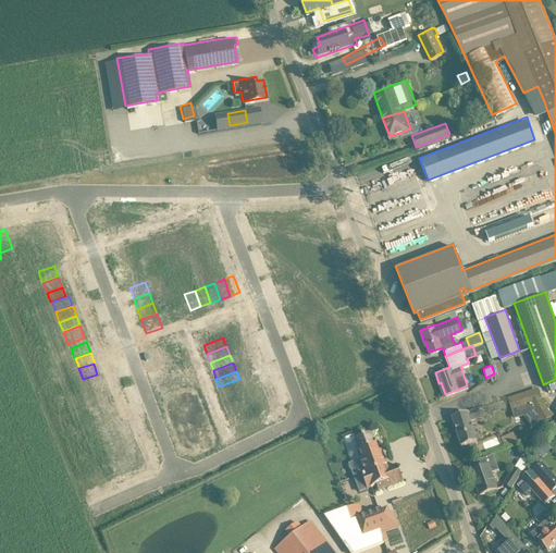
[(97,375),(83,380),(88,390),(102,384),(97,375)]
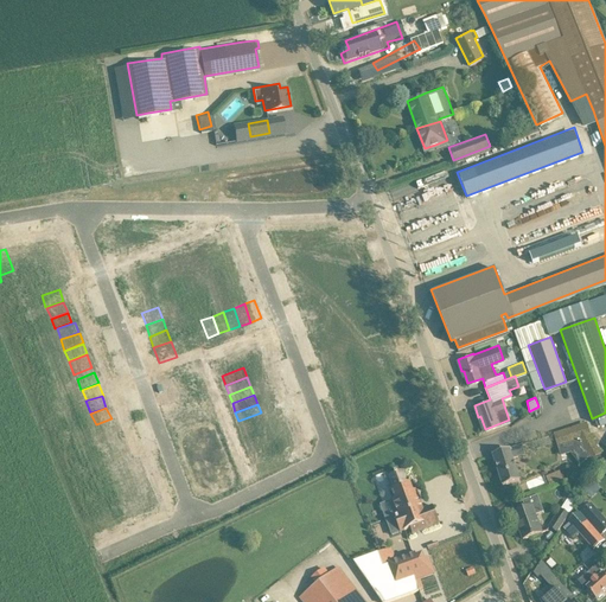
[(261,412),(238,421),(242,430),(265,422),(261,412)]
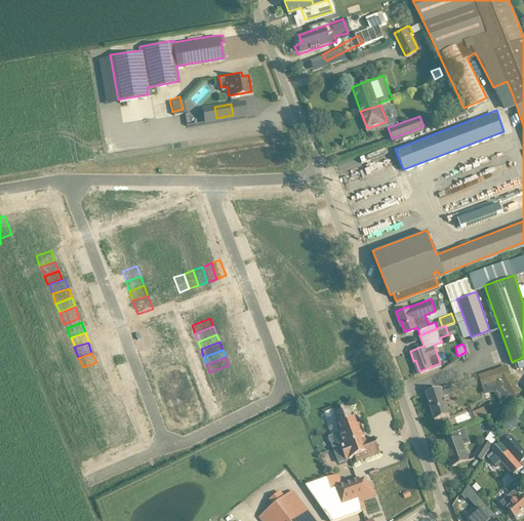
[(96,363),(82,368),(86,378),(99,373),(96,363)]
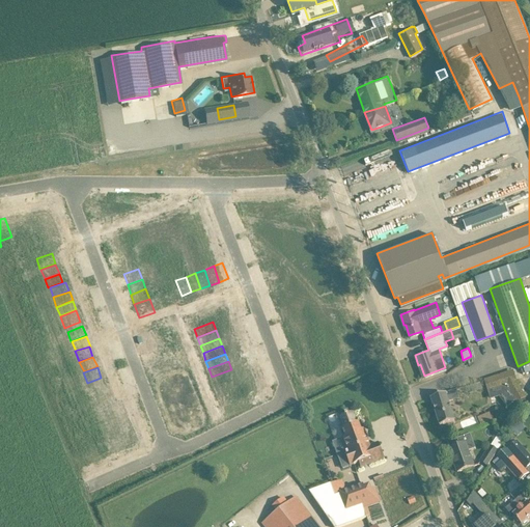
[(231,369),(212,377),(215,385),(234,378),(231,369)]
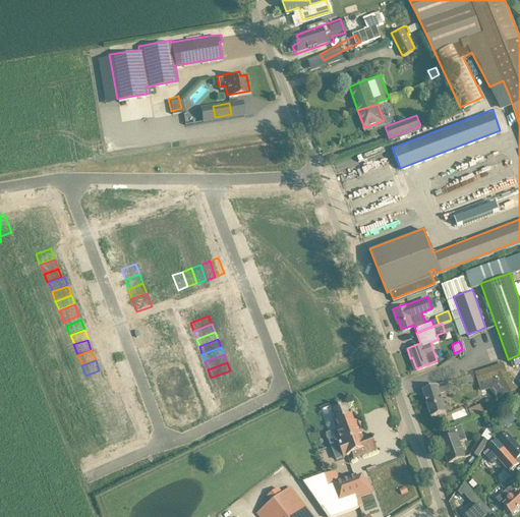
[(502,362),(475,371),(478,382),(497,376),(507,394),(512,399),(517,393),(515,390),(506,372),(502,362)]
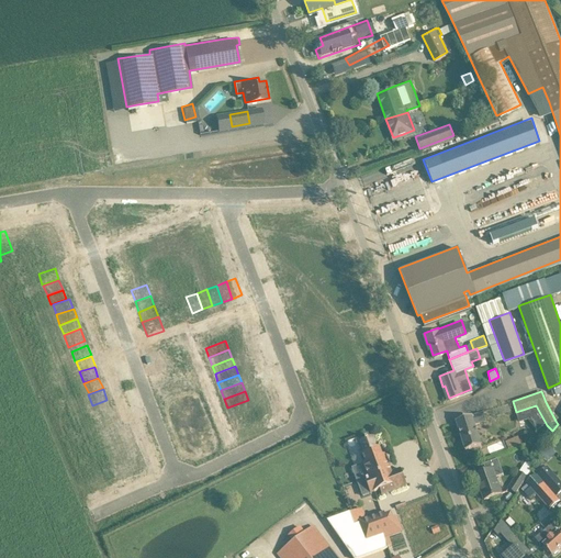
[(248,400),(227,408),(231,415),(251,408),(248,400)]
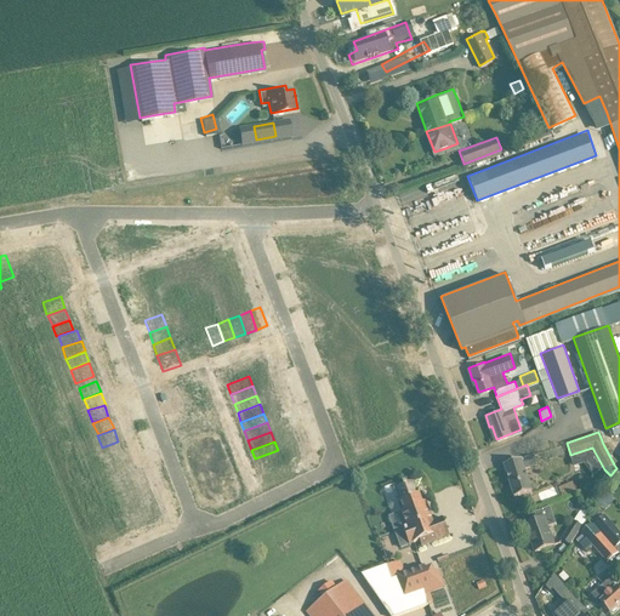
[(118,443),(103,449),(106,460),(123,454),(118,443)]
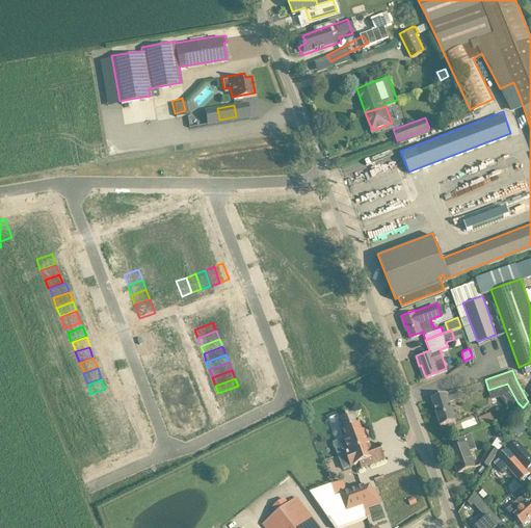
[(238,386),(218,393),(221,401),(241,394),(238,386)]
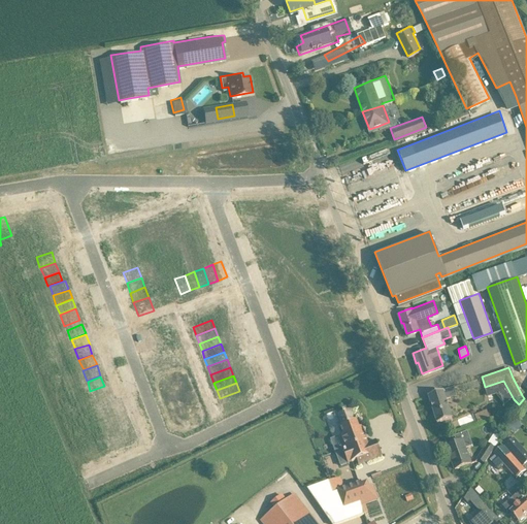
[(436,419),(452,415),(446,395),(456,392),(453,385),(428,392),(436,419)]
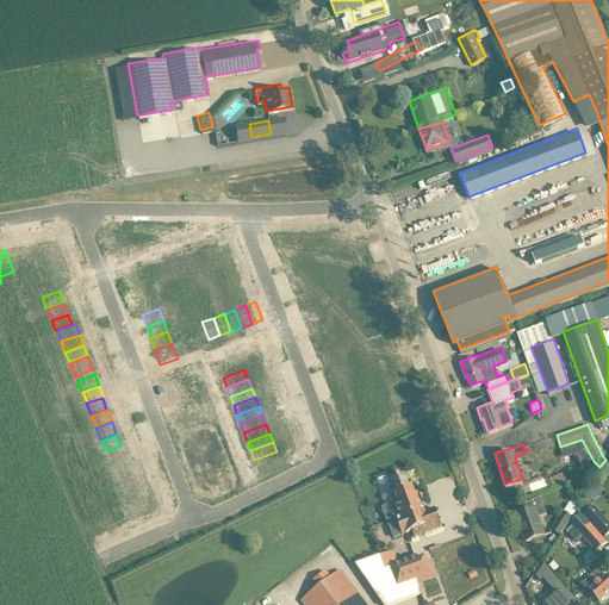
[(120,447),(105,453),(110,463),(125,457),(120,447)]
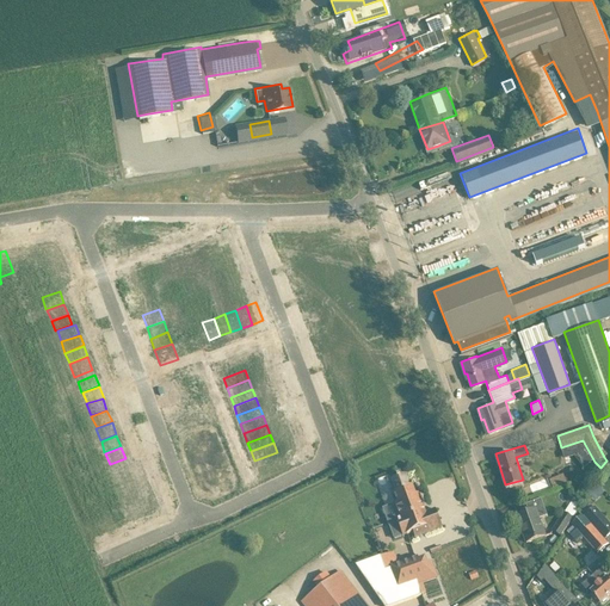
[(277,452),(254,461),(258,471),(281,463),(277,452)]
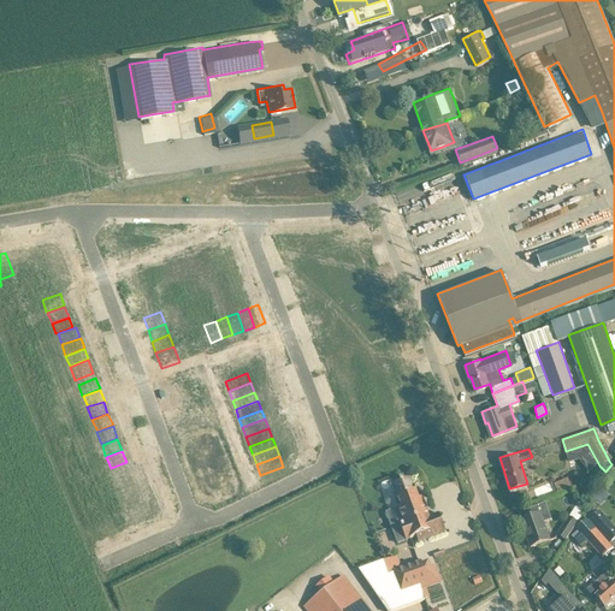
[(398,478),(394,480),(398,493),(396,494),(400,503),(397,504),(403,520),(400,521),(401,525),(406,538),(413,534),(415,533),(418,538),(445,528),(438,510),(429,514),(421,496),(419,496),(415,487),(413,488),(408,474),(406,475),(403,476),(402,475),(398,476),(398,478)]
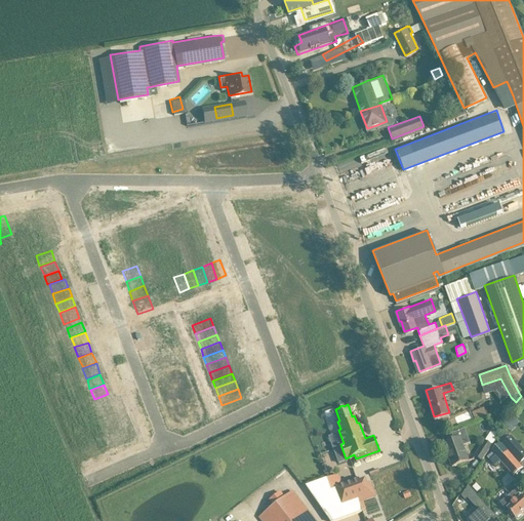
[(475,417),(486,413),(483,405),(472,409),(475,417)]
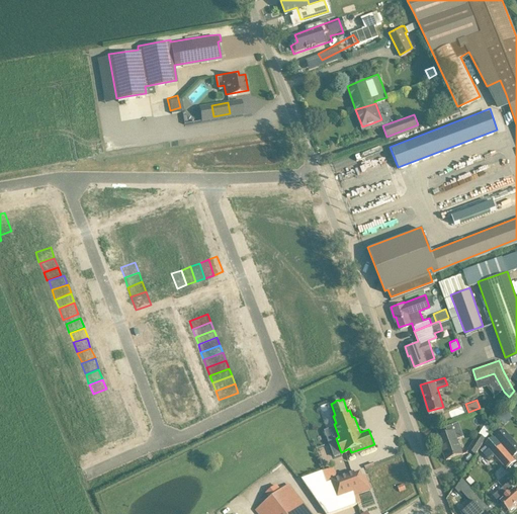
[(445,457),(455,454),(460,452),(455,437),(462,434),(457,420),(445,425),(447,432),(437,435),(445,457)]
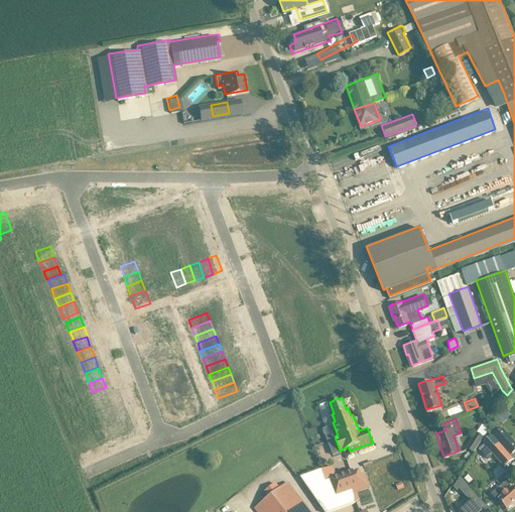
[(486,429),(489,424),(483,419),(476,429),(465,445),(473,451),(474,449),(486,429)]
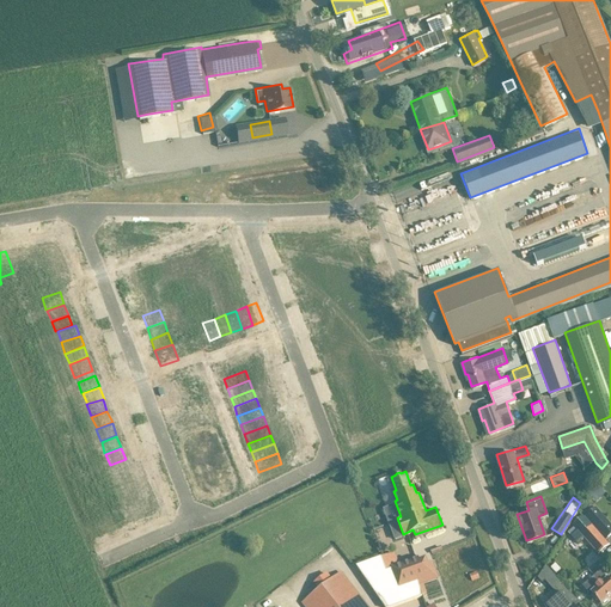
[(604,535),(610,528),(610,522),(594,504),(585,513),(604,535)]
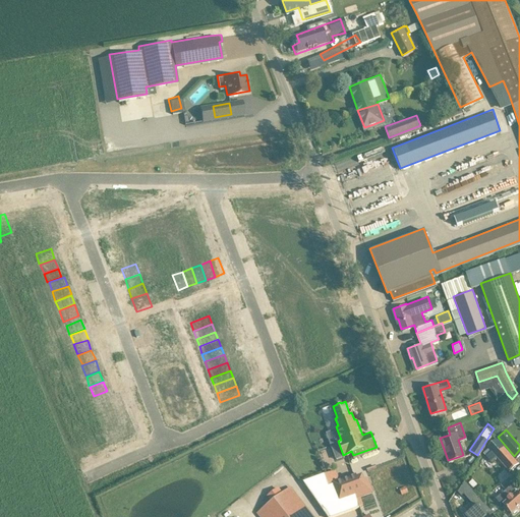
[(487,446),(482,450),(490,460),(497,455),(497,456),(509,469),(517,462),(497,438),(496,437),(486,445),(487,446)]
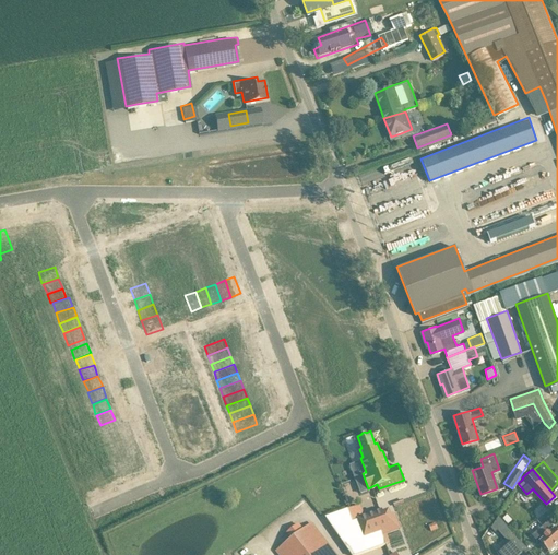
[(346,506),(324,515),(352,554),(384,542),(381,532),(399,526),(393,510),(383,515),(381,508),(351,519),(346,506)]
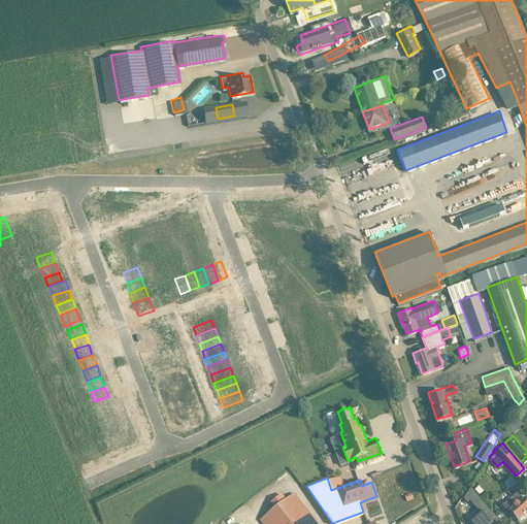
[(470,485),(463,496),(466,500),(469,498),(481,511),(472,519),(476,523),(496,523),(493,521),(498,517),(483,499),(470,485)]
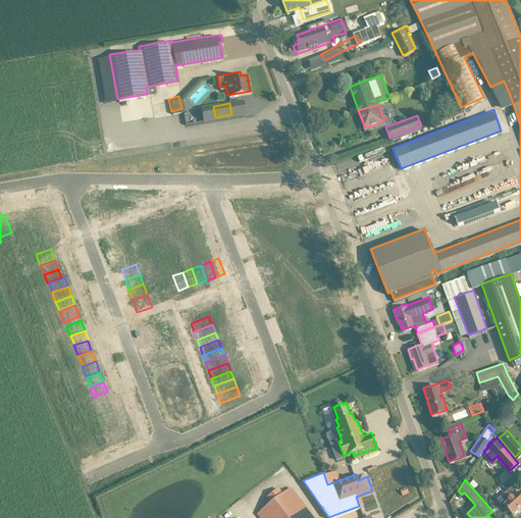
[(406,484),(400,487),(402,493),(408,490),(406,484)]
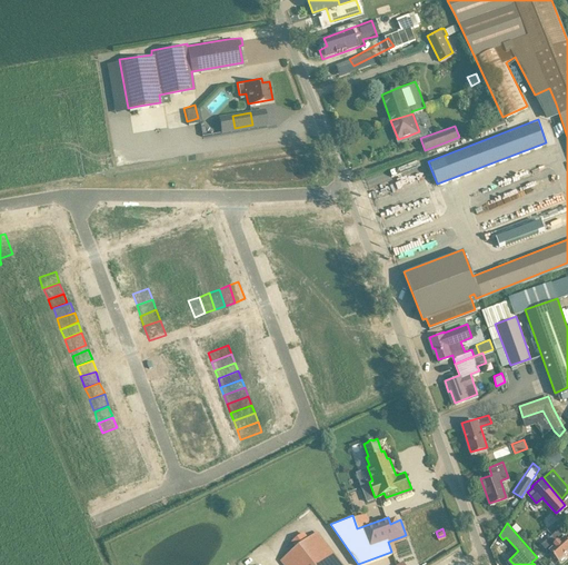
[(564,535),(557,528),(540,543),(547,551),(549,549),(557,558),(559,557),(560,558),(564,555),(564,554),(567,548),(567,538),(564,535)]
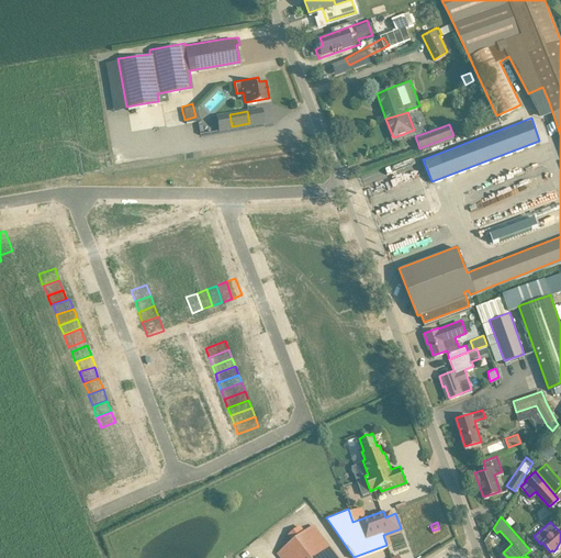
[(339,557),(320,533),(312,523),(277,550),(282,557),(339,557)]
